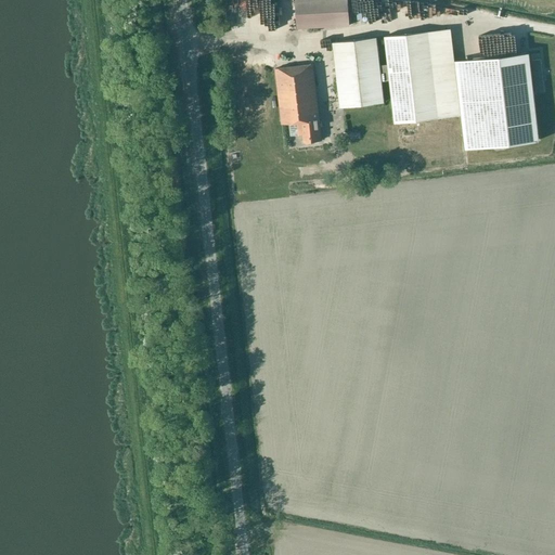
[(247,17),(247,11),(253,11),(252,0),(240,0),(241,17),(247,17)]
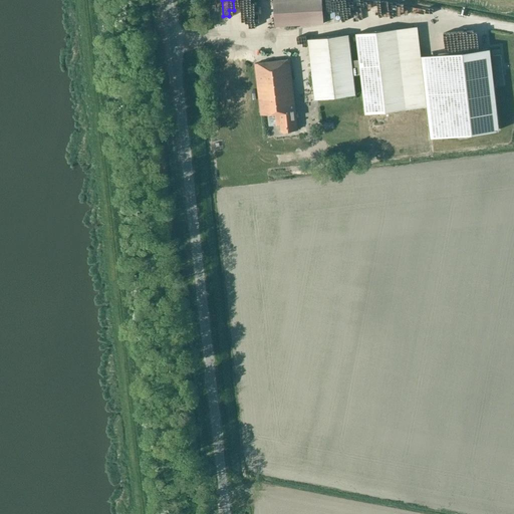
[(273,0),(275,27),(323,24),(321,0),(273,0)]
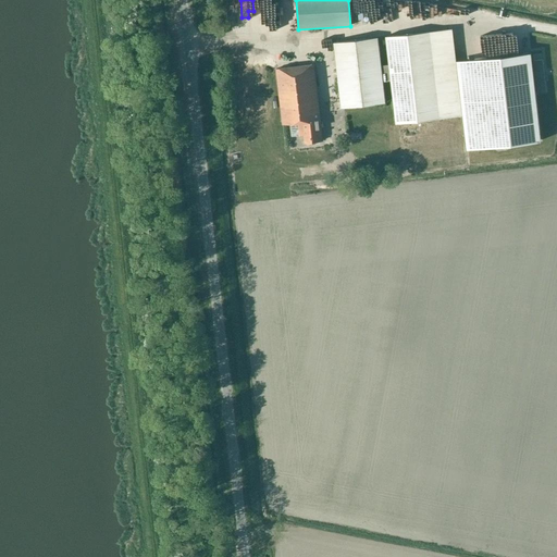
[(382,0),(382,16),(396,16),(396,0),(382,0)]
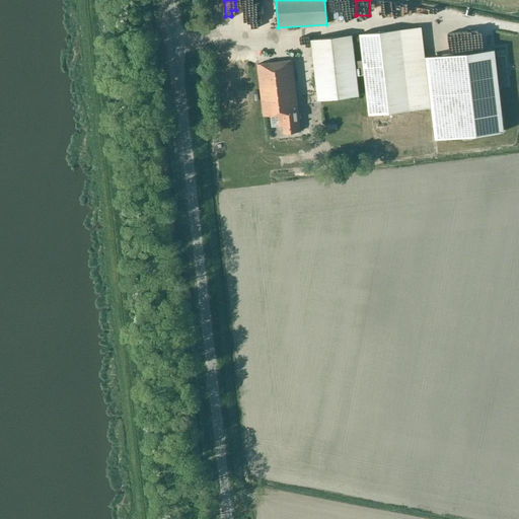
[(456,43),(471,42),(470,24),(456,24),(456,43)]
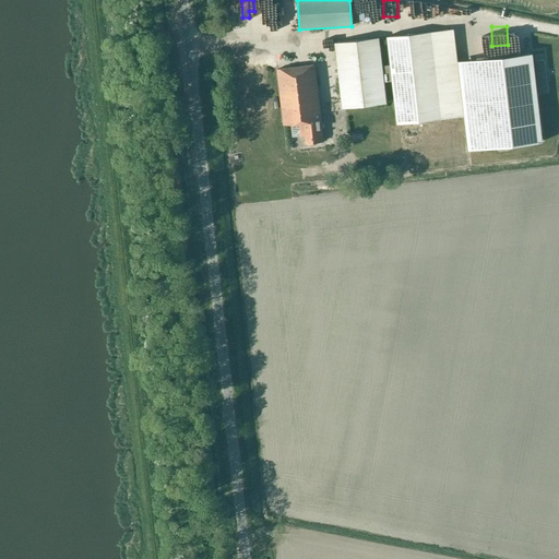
[(383,82),(392,81),(397,125),(441,119),(431,32),(387,37),(390,64),(382,66),(379,38),(335,43),(343,109),(387,104),(383,82)]
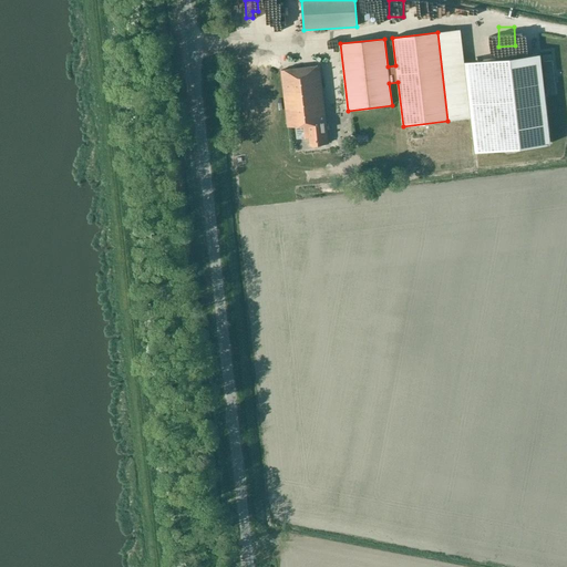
[(493,151),(548,144),(538,54),(482,61),(493,151)]
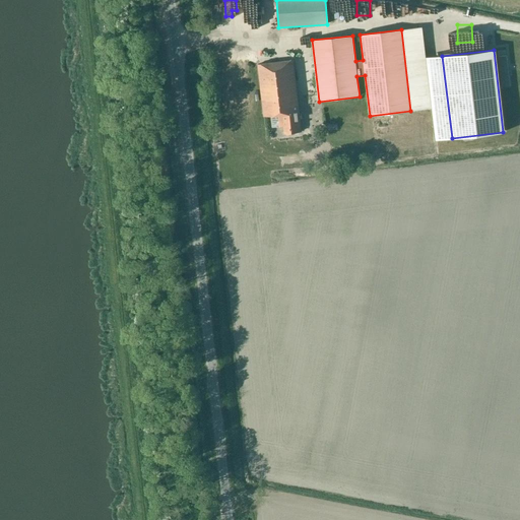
[(280,115),(283,134),(302,132),(294,61),(257,65),(263,116),(280,115)]
